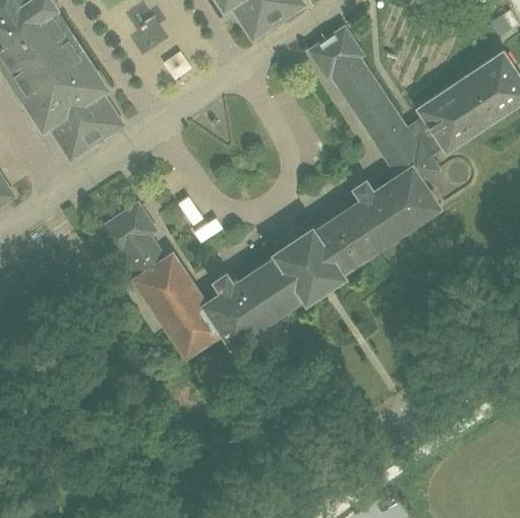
[(0,0),(0,72),(43,136),(50,133),(71,165),(127,129),(107,96),(111,93),(60,12),(62,11),(54,0),(0,0)]
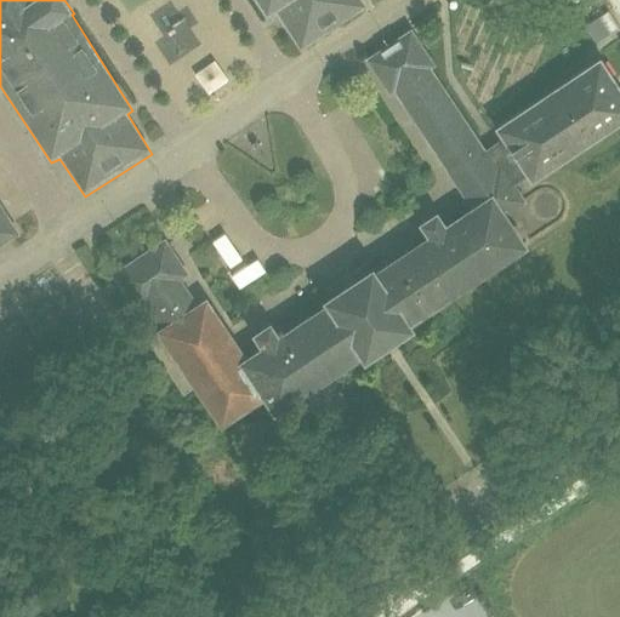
[(368,11),(360,0),(254,0),(267,21),(276,16),(302,55),(368,11)]
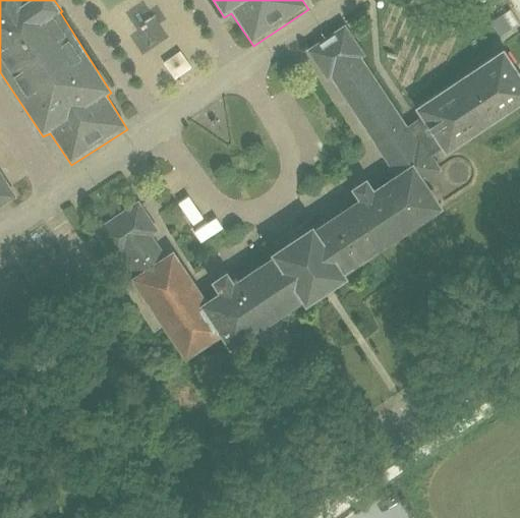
[(519,76),(506,55),(419,110),(424,119),(409,129),(364,62),(368,59),(347,27),(307,54),(330,87),(334,84),(394,176),(373,190),(367,180),(351,190),(358,200),(318,230),(314,226),(272,253),(275,256),(233,283),(227,273),(211,282),(219,293),(208,300),(174,251),(166,257),(164,254),(154,238),(161,234),(140,203),(94,233),(156,335),(165,330),(186,360),(222,339),(232,352),(307,301),(348,278),(346,274),(444,210),(427,185),(444,175),(435,161),(447,153),(448,154),(519,107),(519,76)]
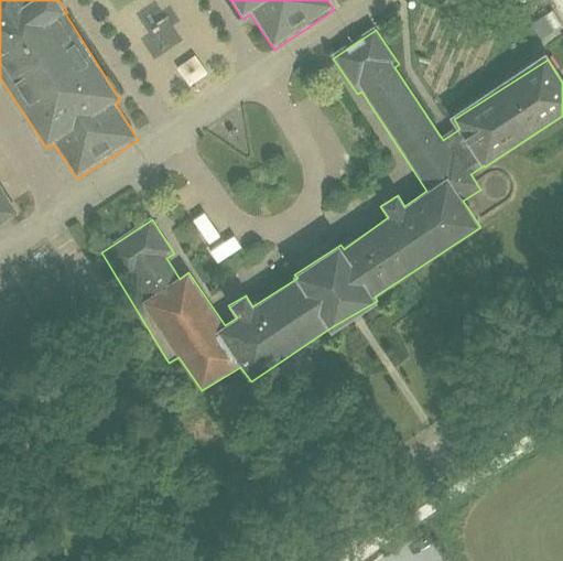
[(168,72),(195,56),(185,39),(158,54),(168,72)]
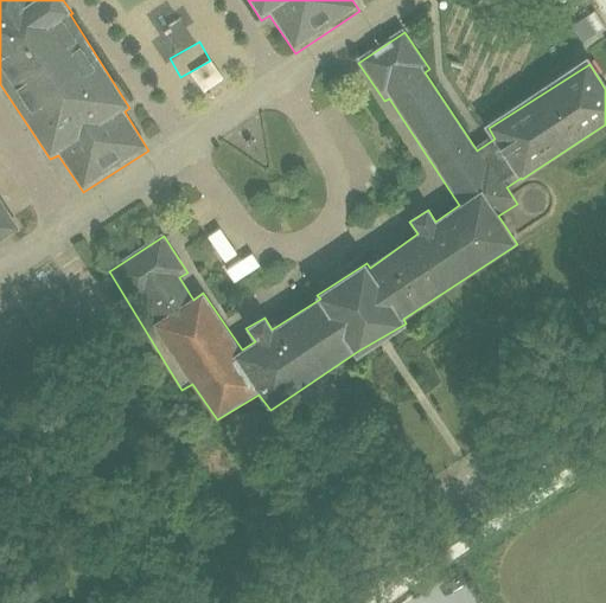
[(0,245),(21,231),(0,199),(0,245)]
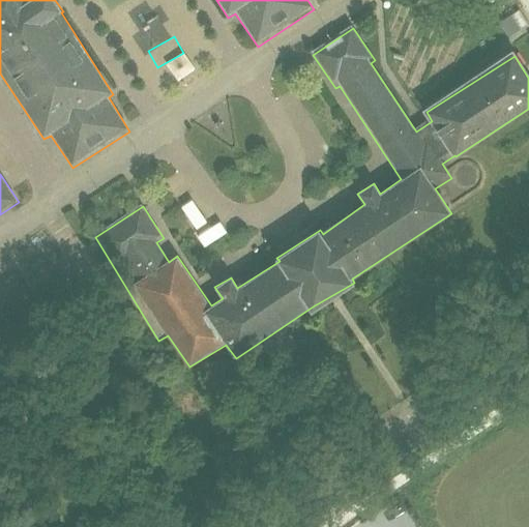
[(457,176),(443,185),(449,195),(463,185),(457,176)]
